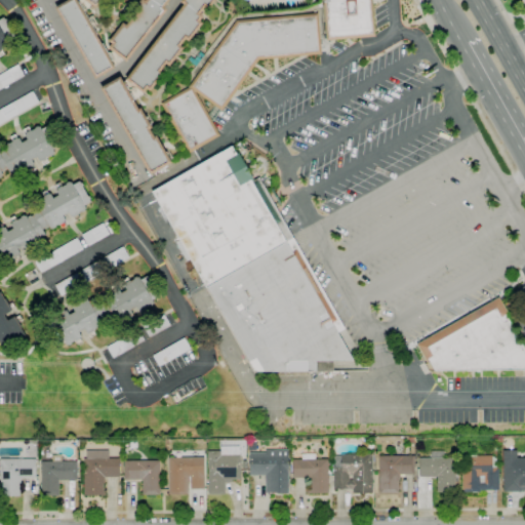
[(77,0),(84,11),(106,50),(114,66),(115,68),(94,79),(54,7),(67,0),(77,0)]
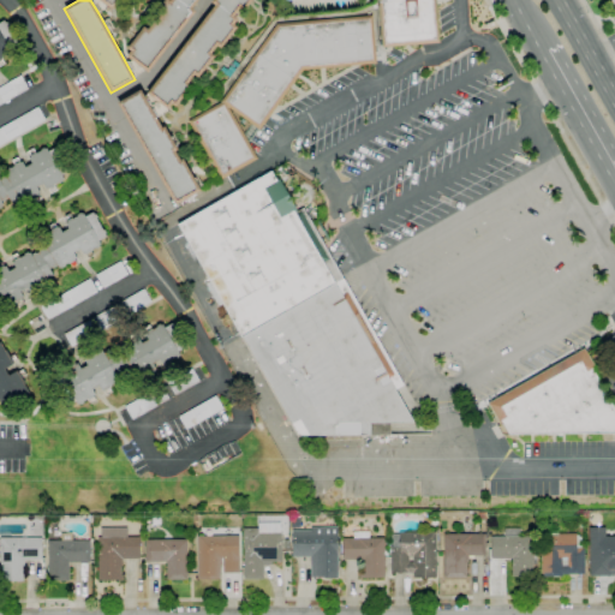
[(99,0),(106,5),(105,9),(99,13),(90,0),(99,0)]
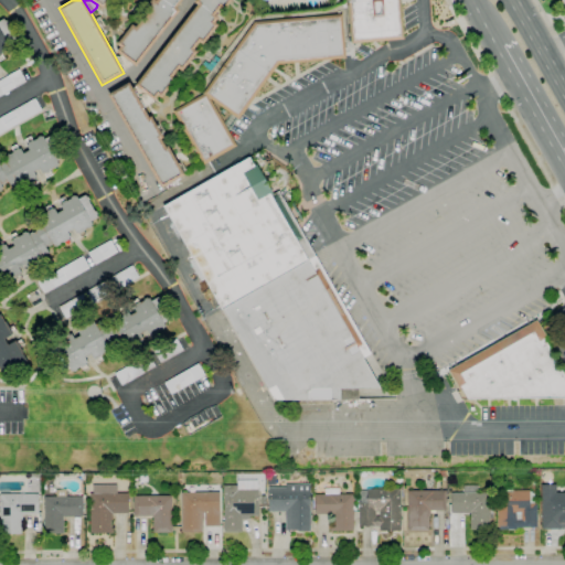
[(91,0),(115,0),(114,2),(110,0),(104,9),(97,4),(91,0)]
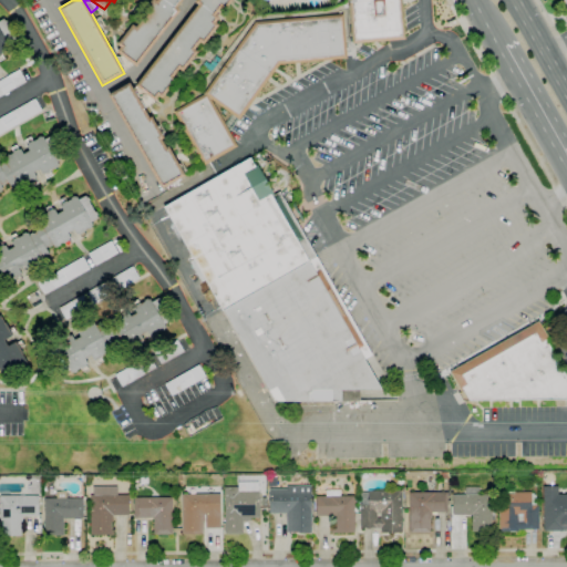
[(117,53),(116,52),(120,47),(116,44),(132,24),(135,27),(141,20),(137,18),(151,0),(182,0),(176,8),(181,10),(136,66),(133,64),(117,53)]
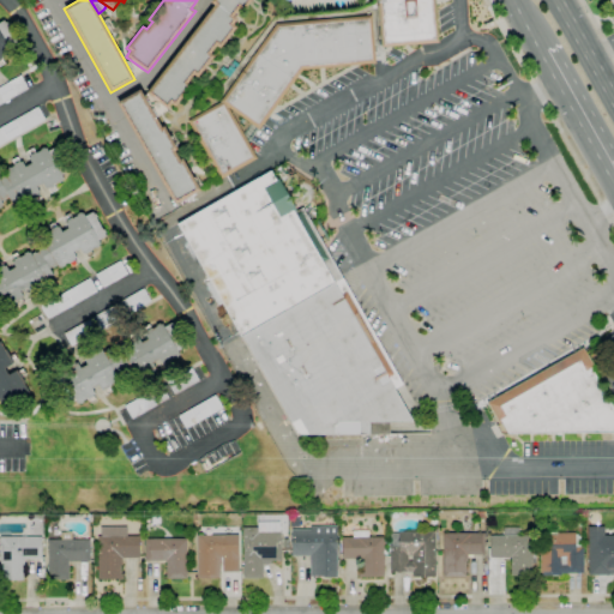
[(167,109),(146,94),(214,6),(210,2),(211,0),(252,0),(242,12),(239,10),(234,16),(238,19),(233,24),(236,28),(221,48),(216,46),(211,53),(215,56),(198,78),(194,74),(188,82),(192,85),(175,107),(172,104),(167,109)]
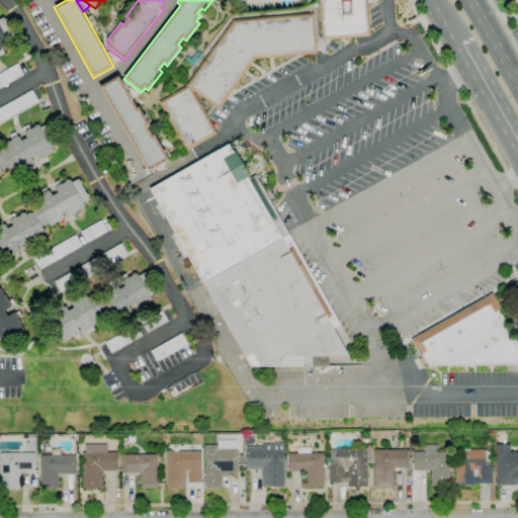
[(367,0),(370,35),(322,40),(318,0),(367,0)]
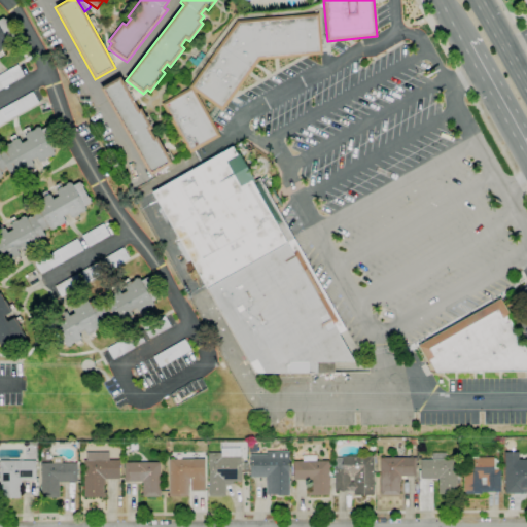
[(259,60),(222,111),(221,110),(215,106),(196,93),(189,88),(188,88),(237,21),(319,13),(322,55),(259,60)]
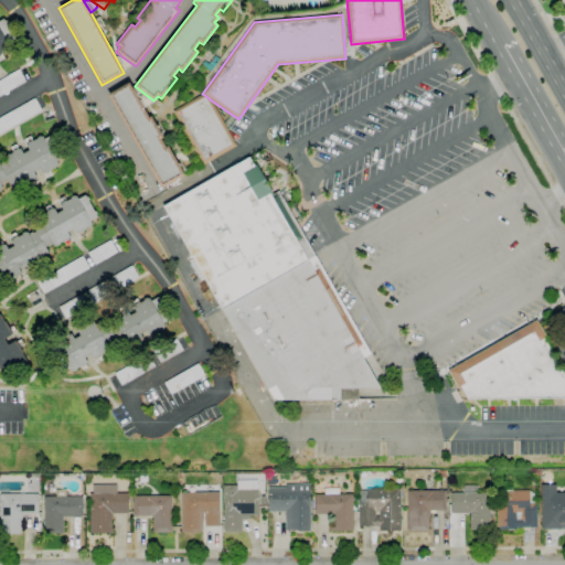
[(0,20),(3,19),(6,21),(7,20),(9,23),(7,24),(13,34),(14,34),(17,39),(16,39),(17,42),(10,46),(11,48),(1,53),(2,55),(0,56),(0,20)]
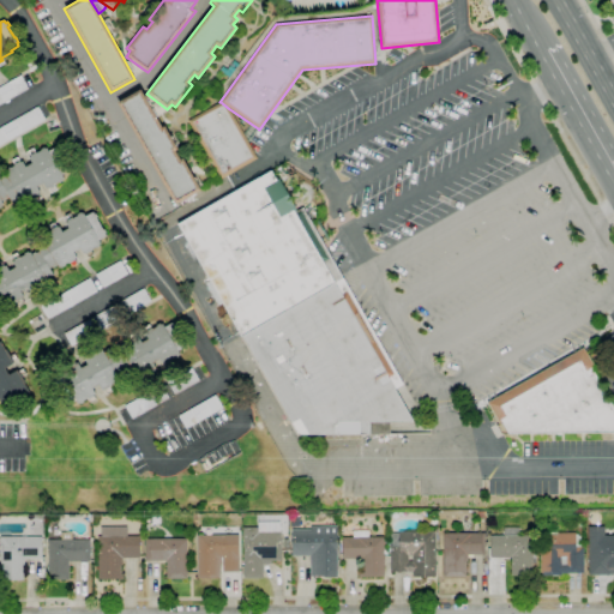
[(144,70),(133,77),(124,59),(127,58),(144,70)]
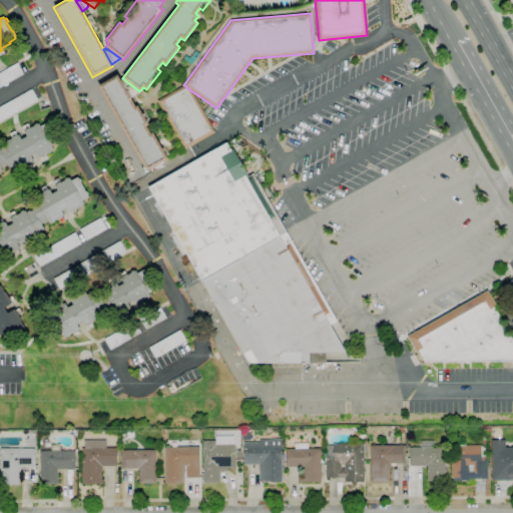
[(0,87),(0,72),(17,63),(24,74),(0,87)]
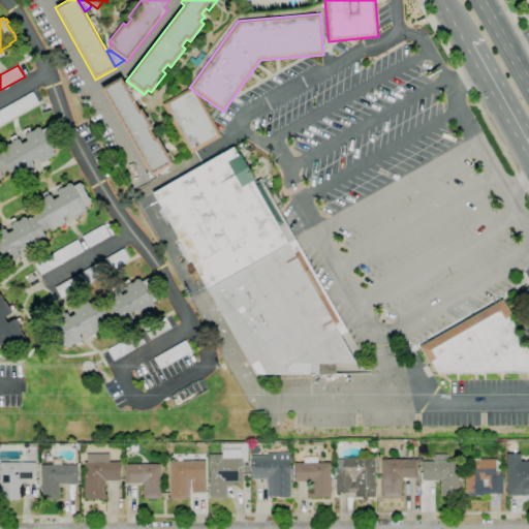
[(151,177),(100,89),(121,78),(139,111),(142,110),(153,128),(151,130),(155,137),(157,136),(173,164),(151,177)]
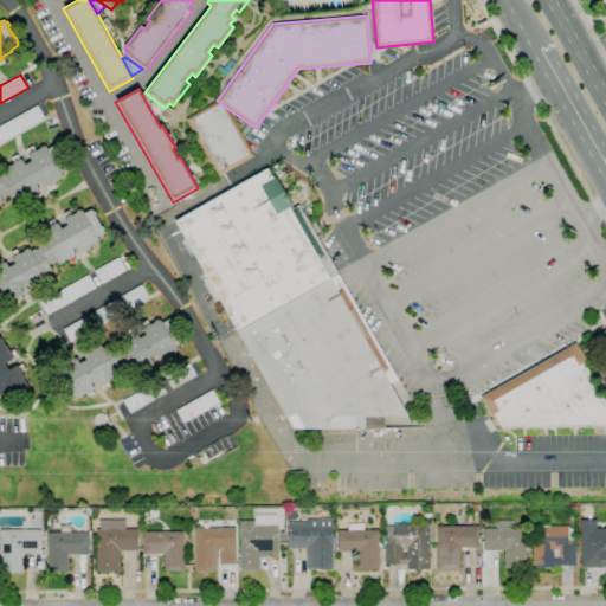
[(225,107),(240,133),(244,141),(253,156),(218,176),(185,120),(218,101),(225,107)]
